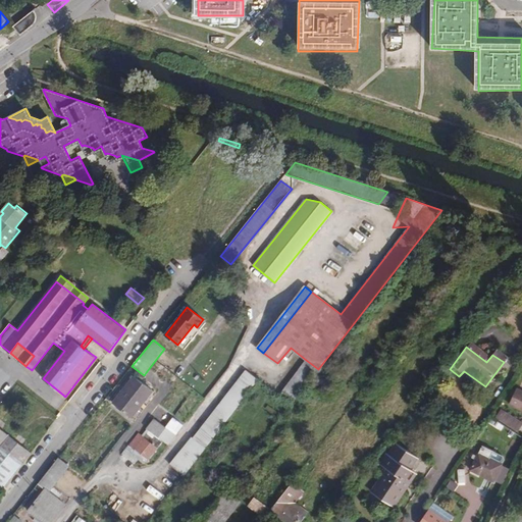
[(318,369),(306,360),(278,396),(291,406),(318,369)]
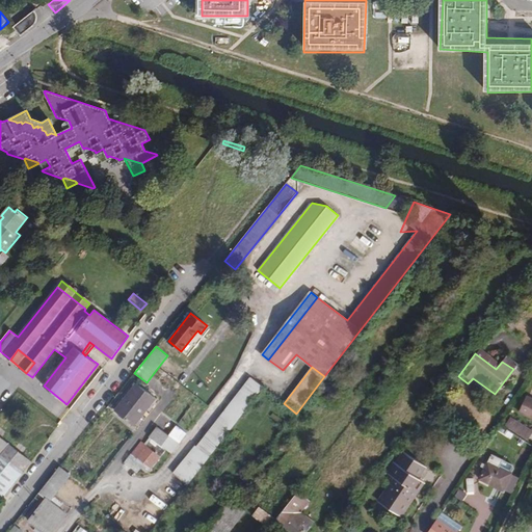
[(263,388),(253,379),(195,448),(198,450),(208,458),(263,388)]
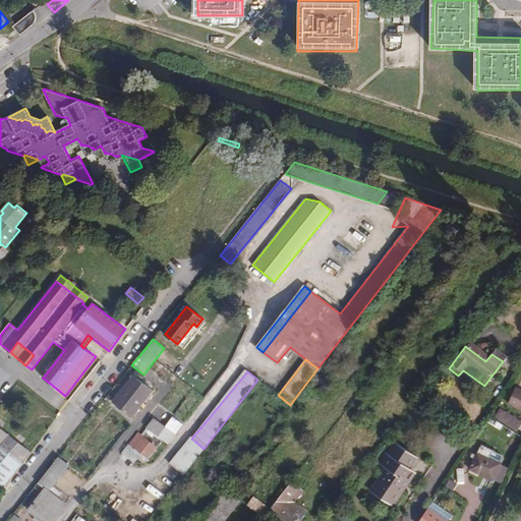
[(153,390),(134,375),(130,381),(123,389),(122,390),(113,402),(129,415),(143,397),(146,398),(153,390)]
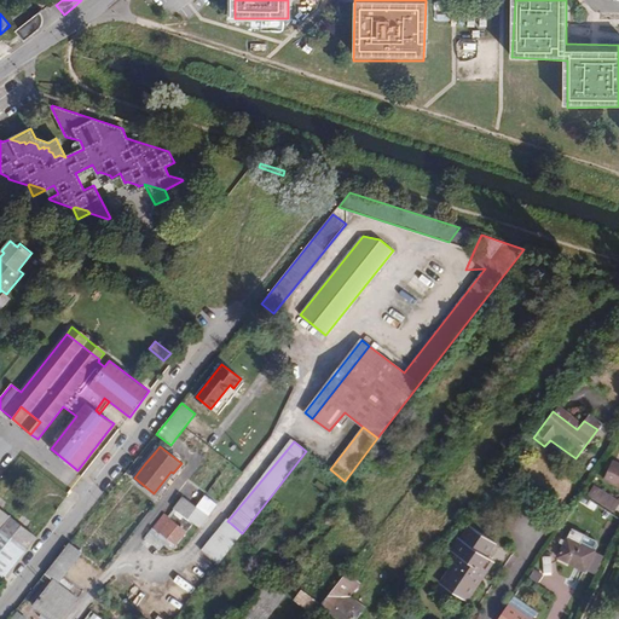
[(155,452),(152,450),(143,462),(145,463),(146,462),(155,452)]
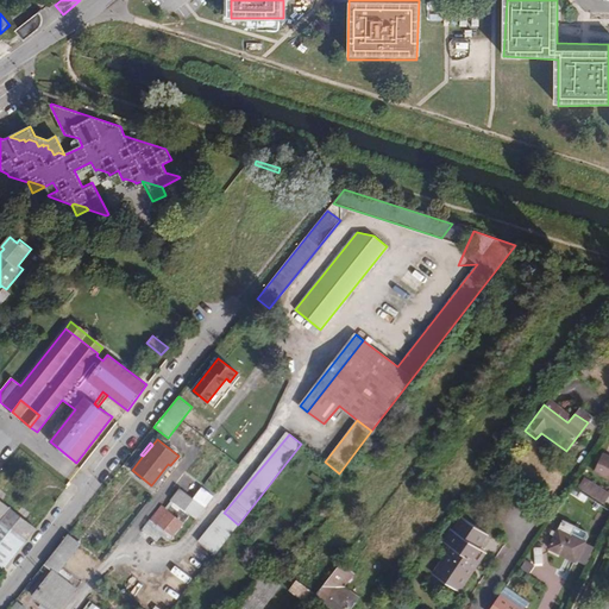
[(608,459),(600,454),(591,472),(608,481),(608,459)]
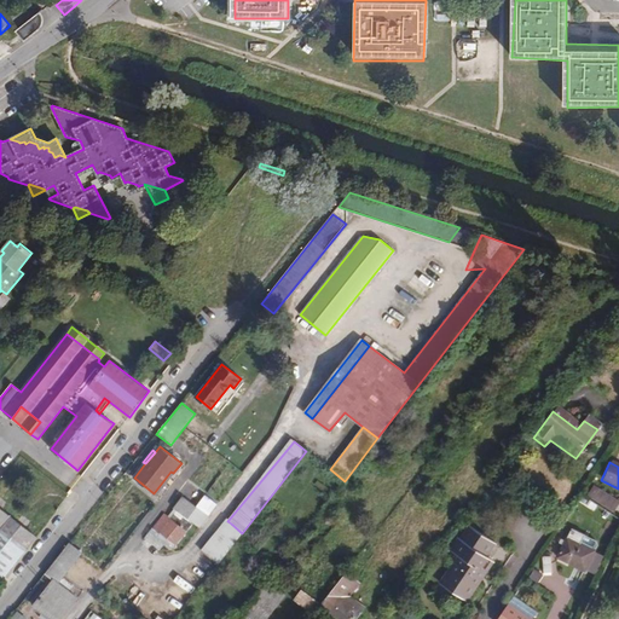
[(200,490),(190,481),(179,495),(183,497),(178,502),(174,507),(198,527),(217,504),(204,495),(201,501),(196,496),(200,490)]
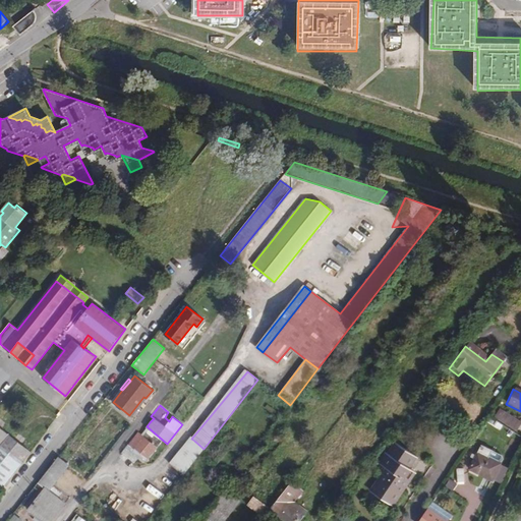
[(518,421),(498,408),(493,417),(514,430),(518,421)]
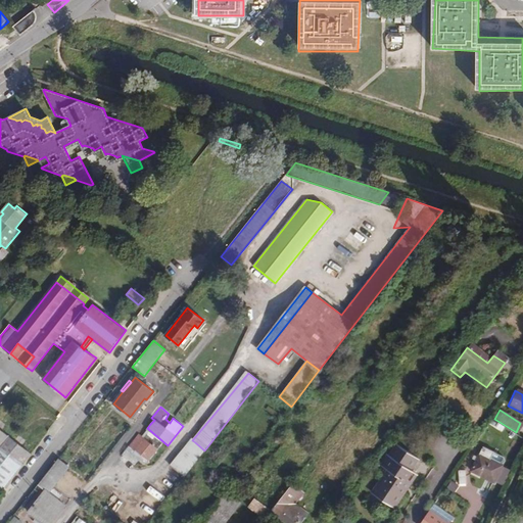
[(30,453),(0,429),(0,485),(2,488),(30,453)]
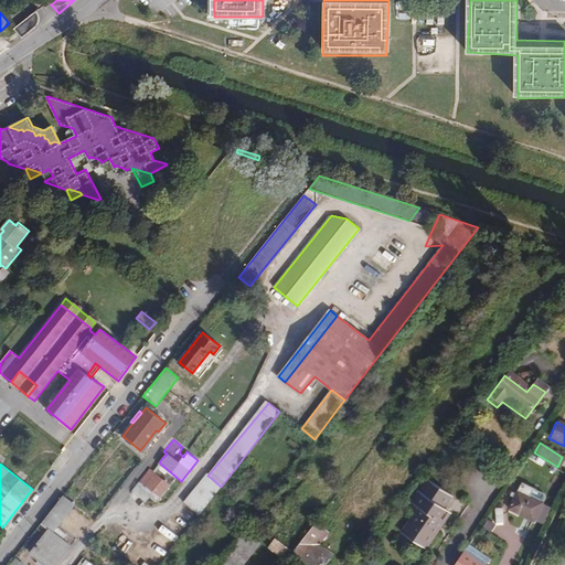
[(156,473),(150,469),(139,482),(160,497),(174,480),(167,473),(164,476),(158,471),(156,473)]
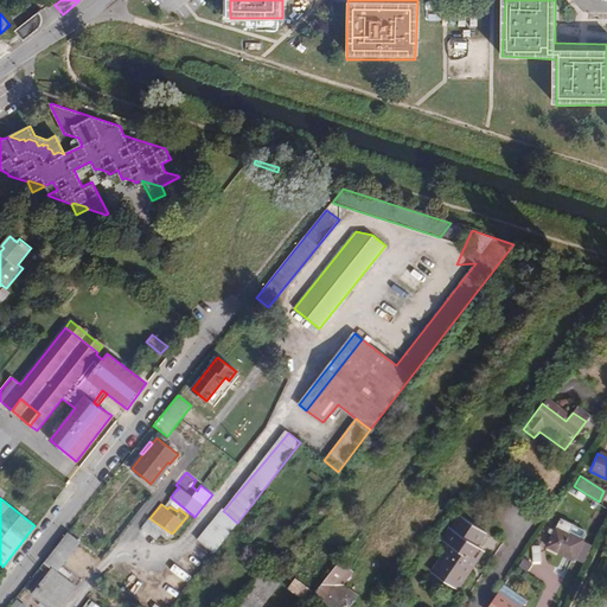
[(203,544),(227,513),(223,511),(222,510),(198,541),(203,544)]
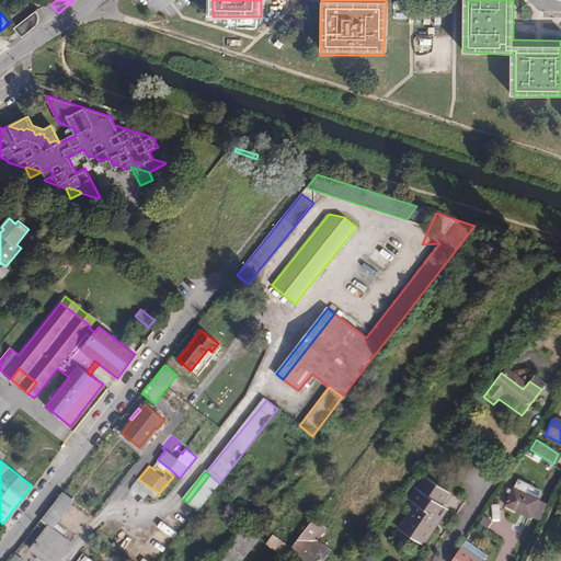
[(219,483),(209,474),(187,503),(197,511),(219,483)]
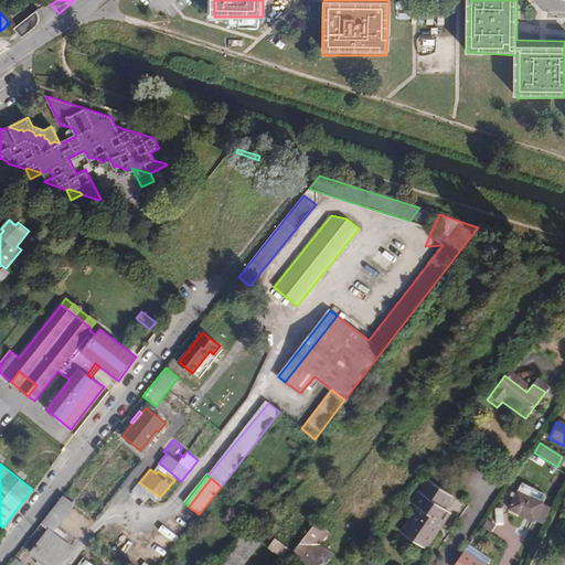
[(160,497),(139,482),(134,489),(147,500),(150,496),(156,501),(160,497)]
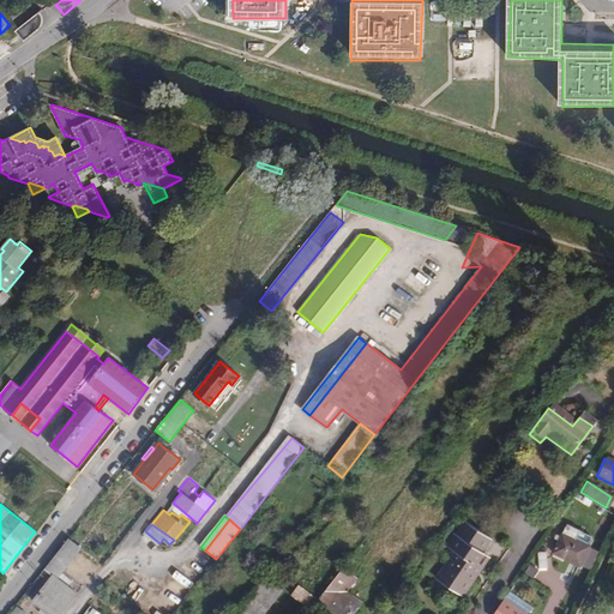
[(462,524),(452,537),(456,540),(465,527),(462,524)]
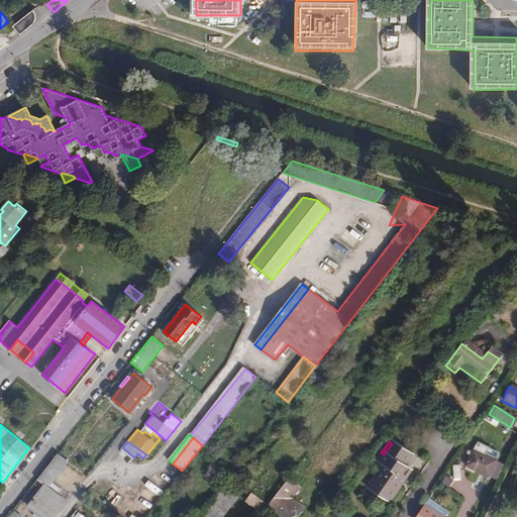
[(409,455),(392,443),(384,454),(377,466),(382,470),(369,488),(379,495),(377,498),(385,504),(393,493),(407,471),(401,467),(409,455)]
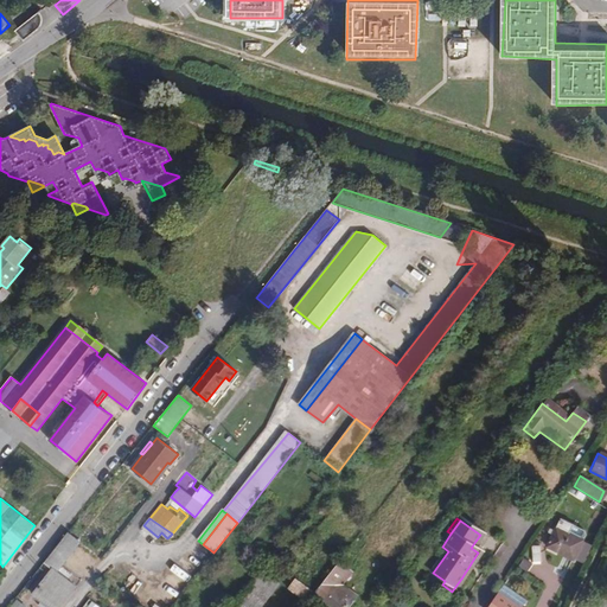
[(582,545),(558,525),(542,543),(566,564),(582,545)]
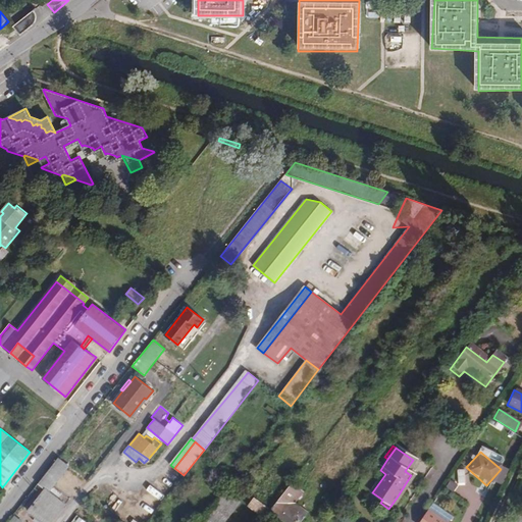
[(387,459),(384,457),(382,456),(375,466),(380,470),(387,459)]
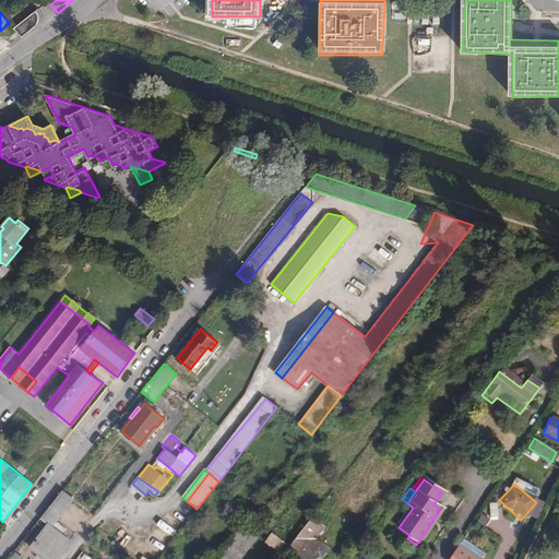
[(73,500),(61,491),(40,518),(49,524),(31,547),(38,554),(36,557),(38,558),(56,558),(70,540),(62,534),(66,530),(57,522),(73,500)]
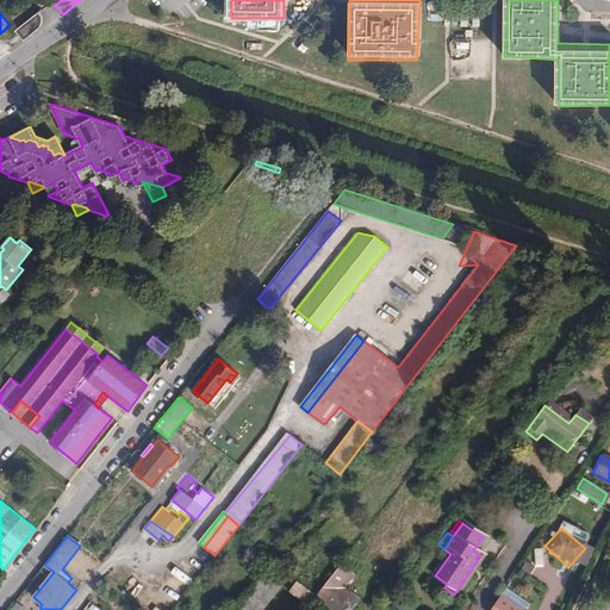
[(352,577),(338,566),(316,596),(313,598),(328,609),(349,609),(353,605),(338,593),(342,590),(337,586),(341,582),(346,584),(352,577)]
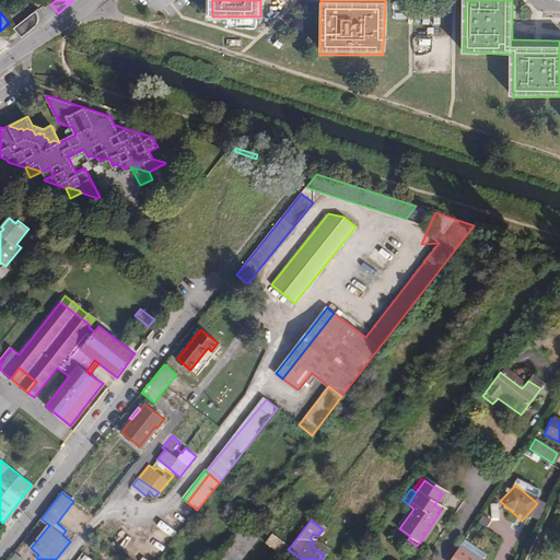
[(257,539),(241,526),(225,547),(242,559),(257,539)]
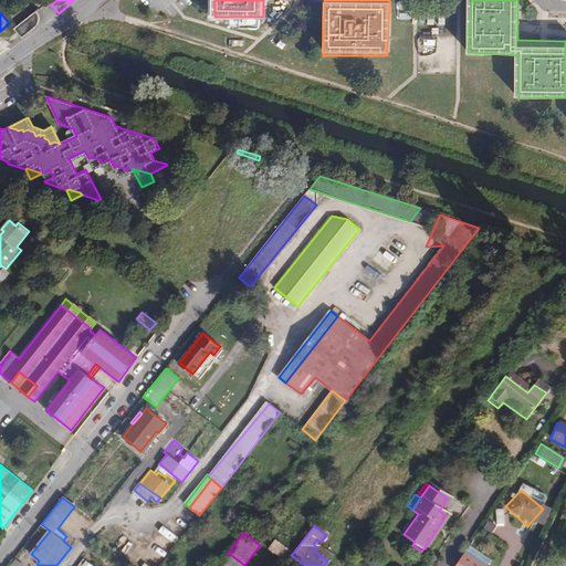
[(415,542),(404,534),(401,537),(412,545),(415,542)]
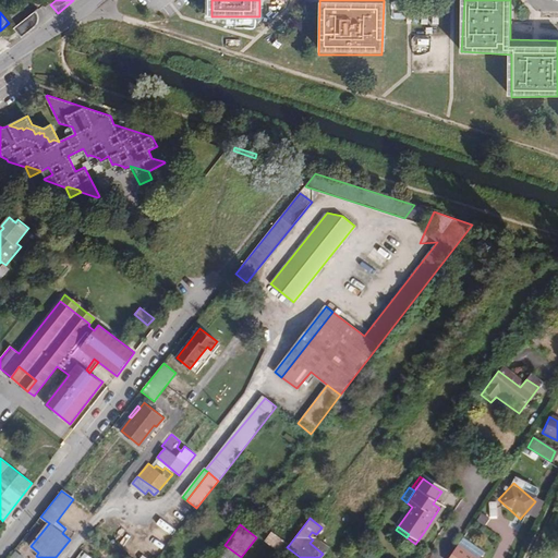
[(289,545),(271,532),(265,541),(282,554),(287,547),(289,545)]
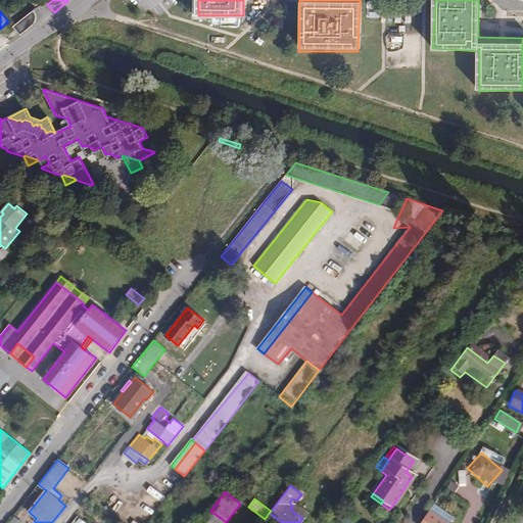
[(305,515),(293,506),(290,509),(302,519),(305,515)]
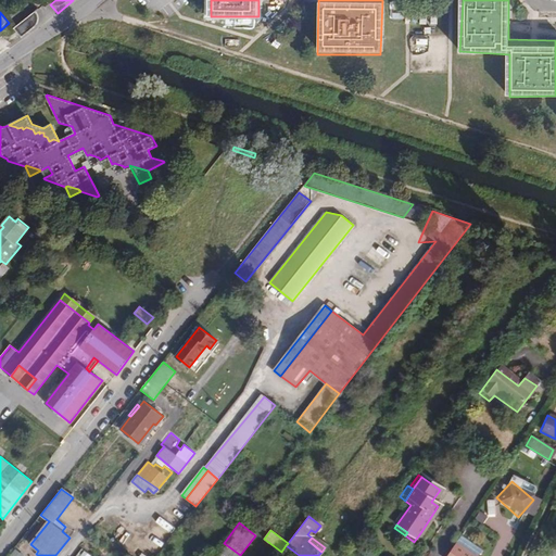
[(457,538),(453,545),(444,555),(477,555),(480,553),(478,552),(478,550),(470,545),(470,546),(468,544),(468,543),(462,539),(459,539),(457,538)]
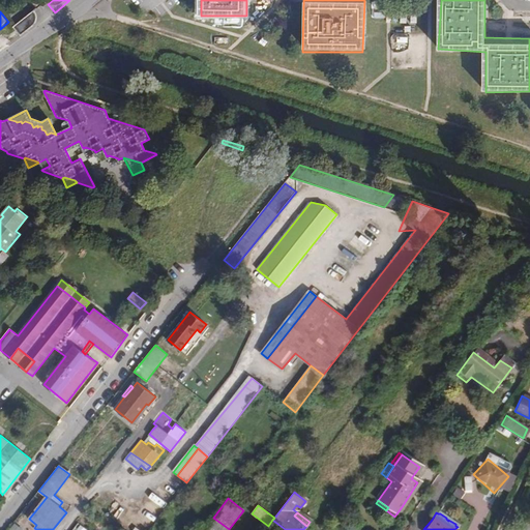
[(229,529),(213,518),(203,529),(230,529),(229,529)]
